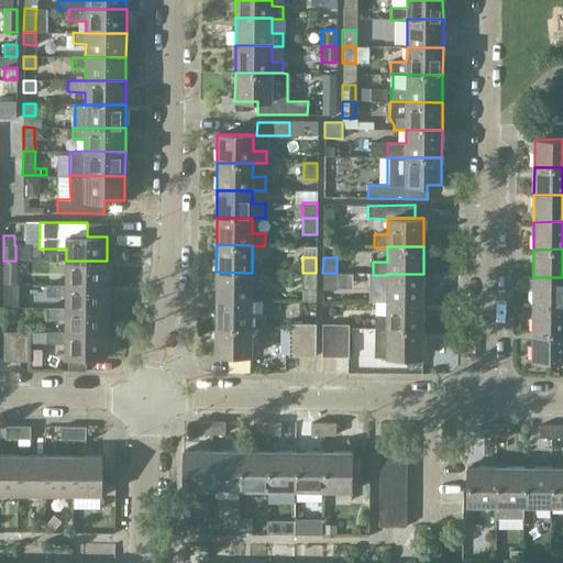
[(15,273),(15,261),(3,261),(3,273),(15,273)]
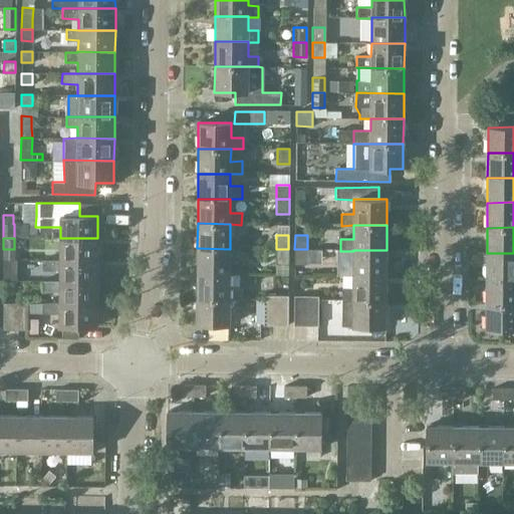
[(97,260),(97,238),(60,238),(60,260),(97,260)]
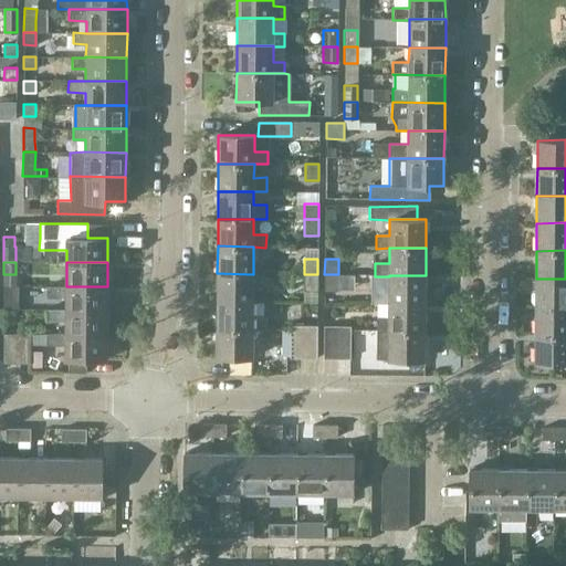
[(253,274),(217,273),(217,301),(253,302),(268,303),(268,290),(253,289),(253,274)]
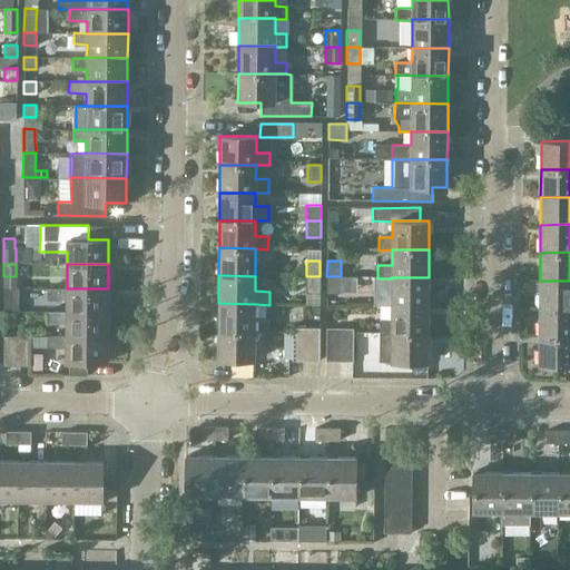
[(320,293),(320,276),(306,276),(306,293),(320,293)]
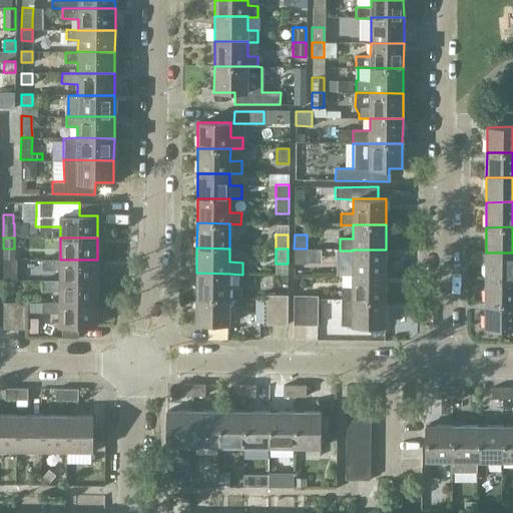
[(307,264),(307,248),(294,248),(294,264),(307,264)]
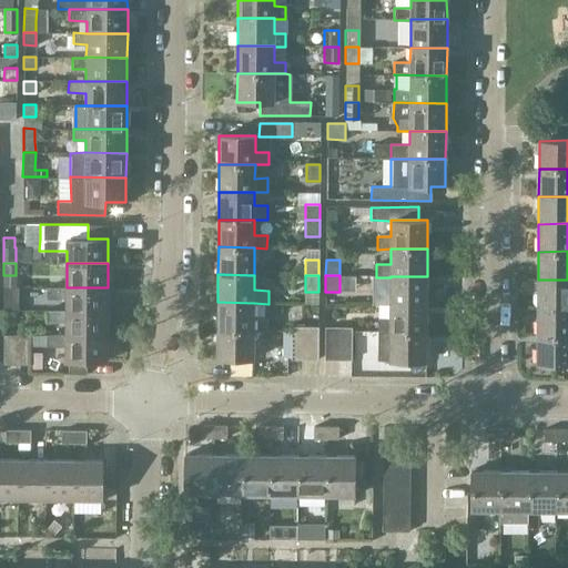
[(391,276),(391,277),(391,292),(377,292),(377,305),(391,306),(391,304),(426,304),(427,276),(391,276)]
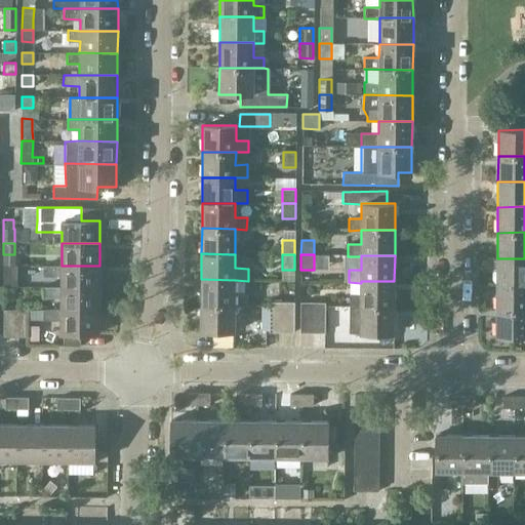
[(524,258),(497,258),(496,284),(524,284),(524,258)]
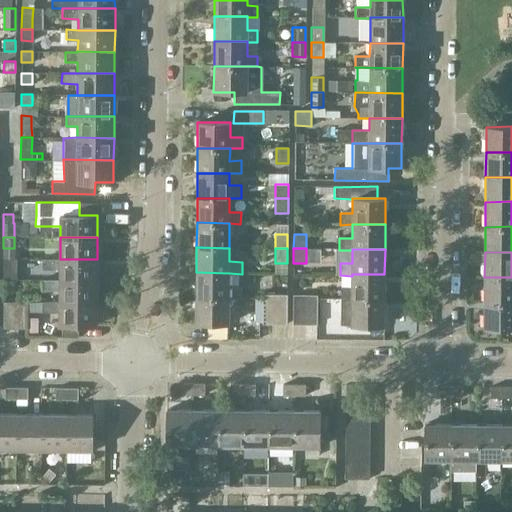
[(14,280),(14,270),(14,259),(3,259),(3,280),(14,280)]
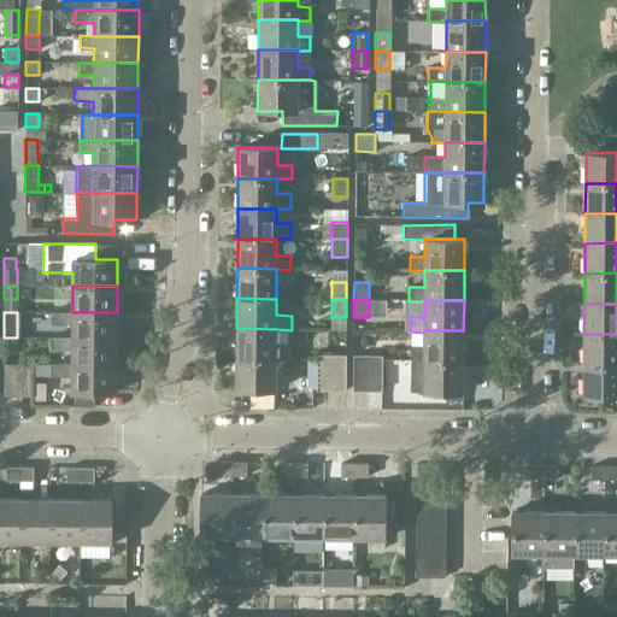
[(117,312),(72,312),(50,312),(50,324),(72,325),(72,338),(117,339),(117,312)]
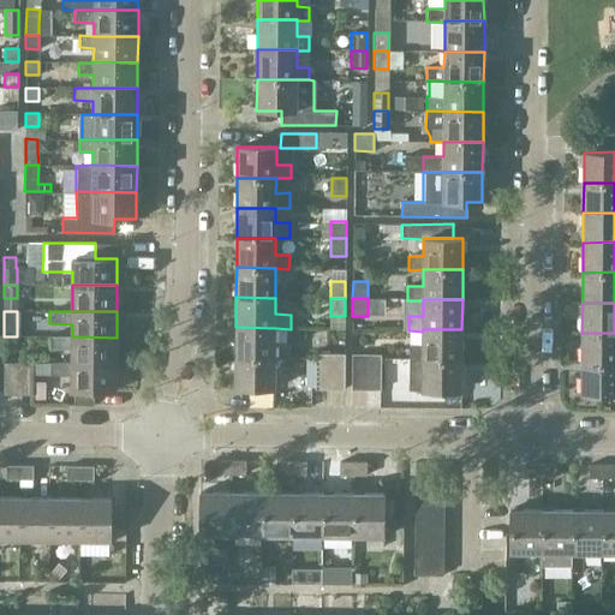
[(275,328),(236,327),(236,358),(274,358),(288,358),(290,345),(274,345),(275,328)]
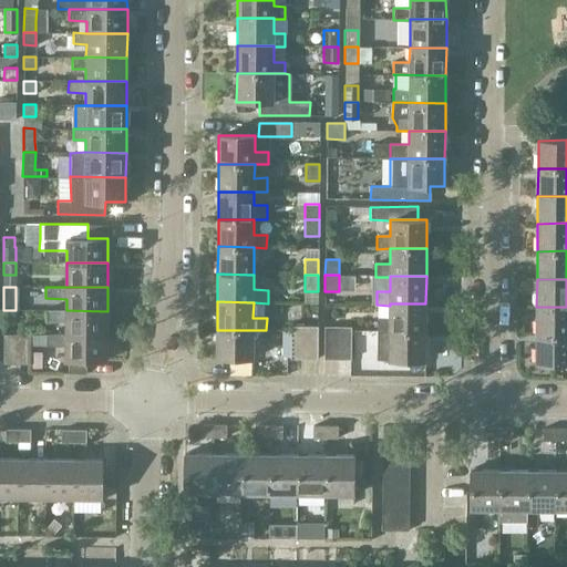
[(425,303),(390,303),(390,306),(389,319),(375,319),(377,332),(389,331),(425,331),(425,303)]
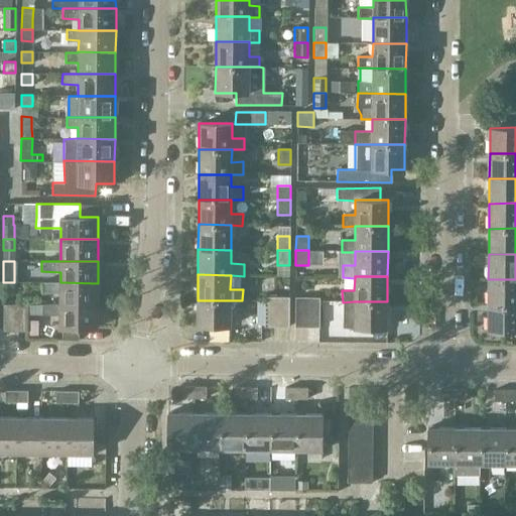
[(515,279),(488,279),(488,304),(515,304),(515,279)]
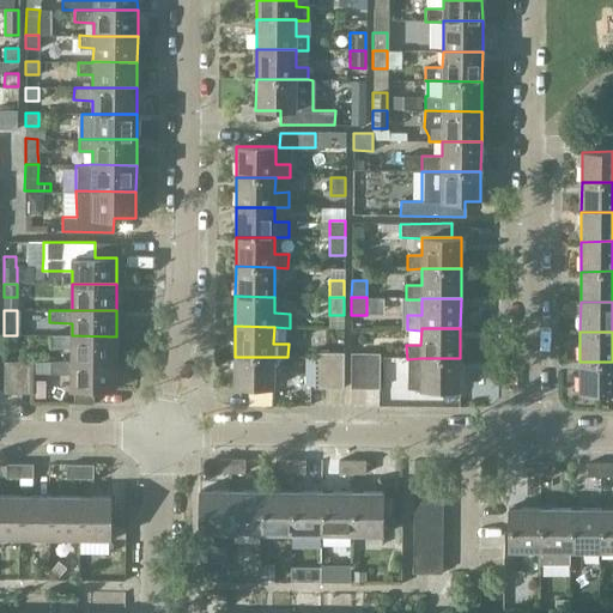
[(115,362),(116,337),(72,335),(49,335),(49,349),(72,349),(72,362),(115,362)]
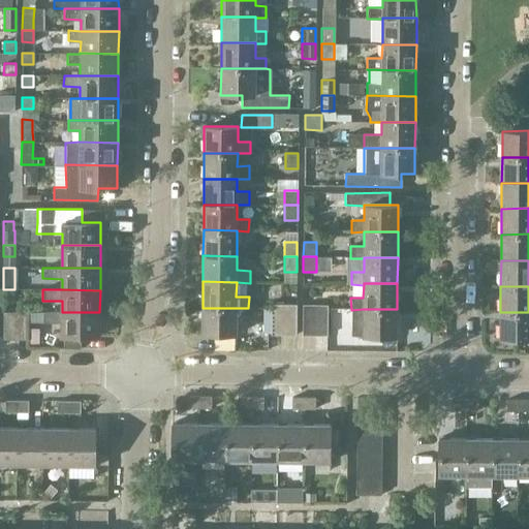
[(283,335),(284,305),(272,305),(272,335),(283,335)]
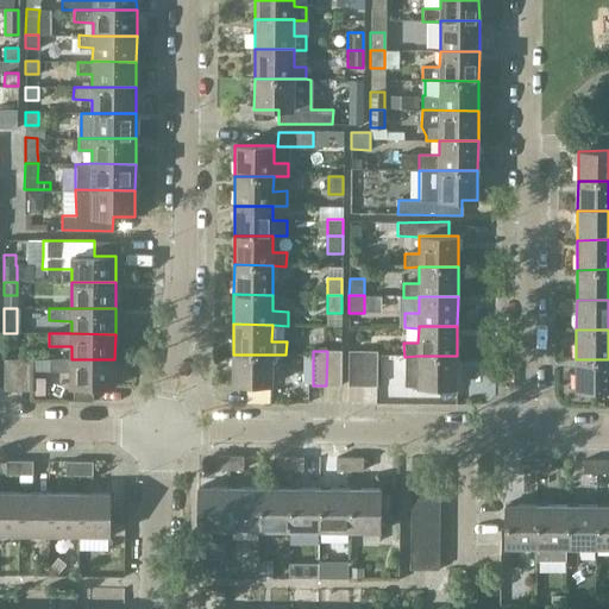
[(341,351),(340,351),(327,351),(326,385),(341,385),(341,351)]
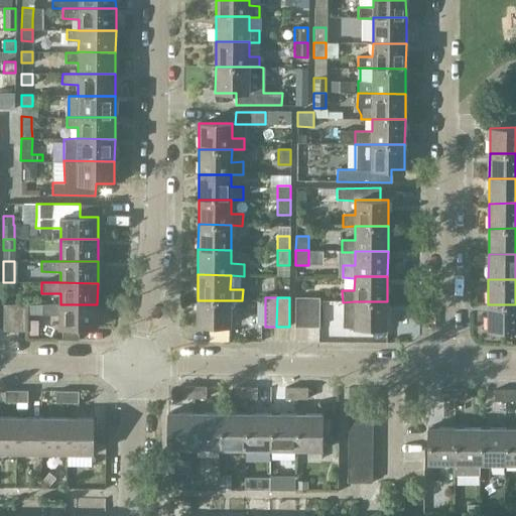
[(306,327),(307,297),(295,297),(295,327),(306,327)]
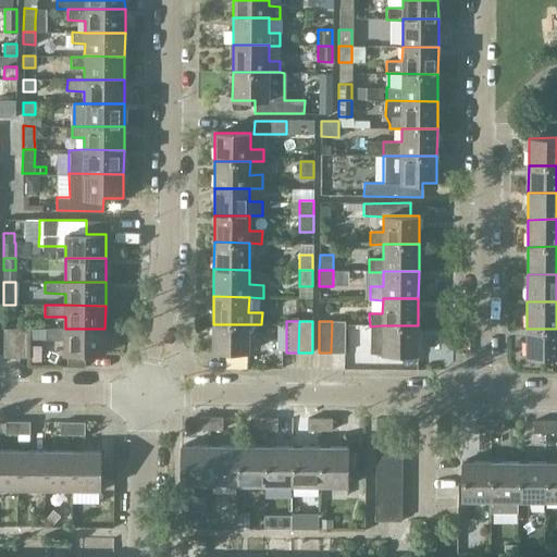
[(331,353),(344,353),(345,321),(332,321),(331,353)]
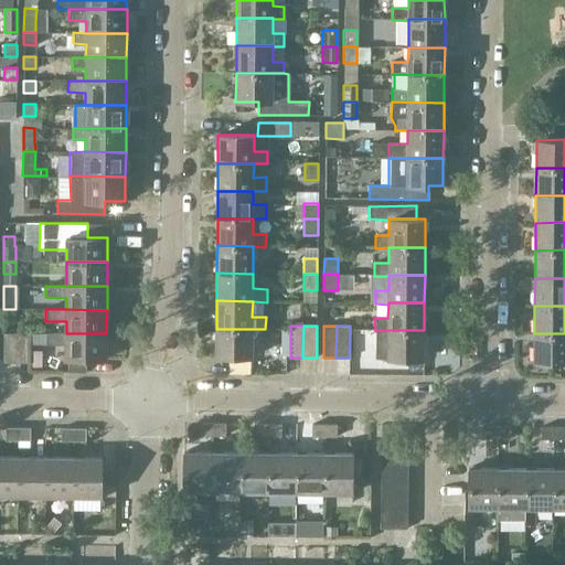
[(252,356),(252,329),(216,329),(216,356),(252,356)]
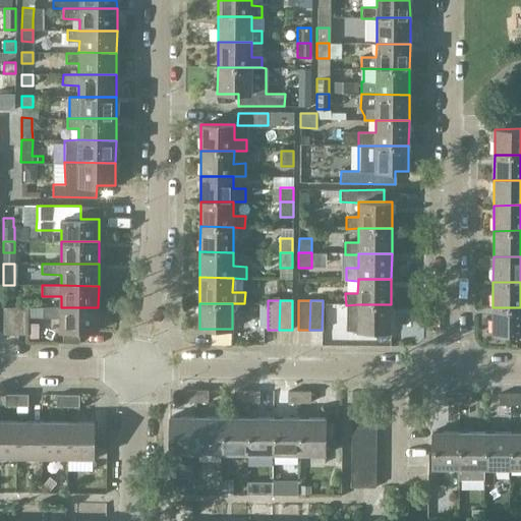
[(391,304),(357,304),(357,319),(345,319),(345,331),(357,331),(357,330),(391,331),(391,304)]
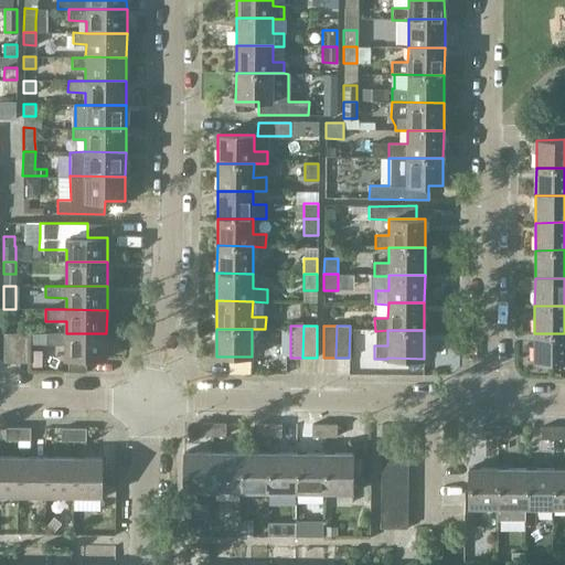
[(17,362),(17,333),(3,332),(3,362),(17,362)]
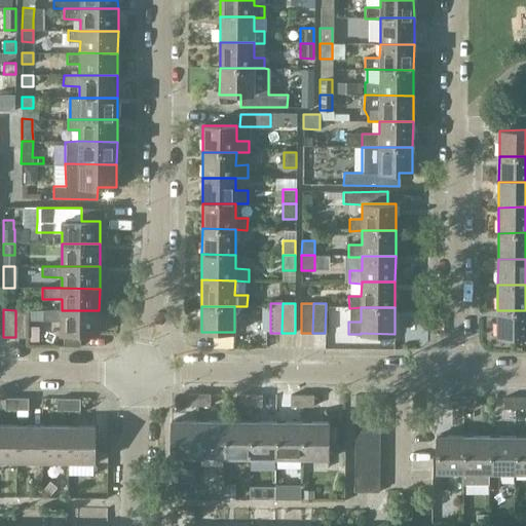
[(15,337),(27,337),(28,337),(28,310),(15,310),(15,337)]
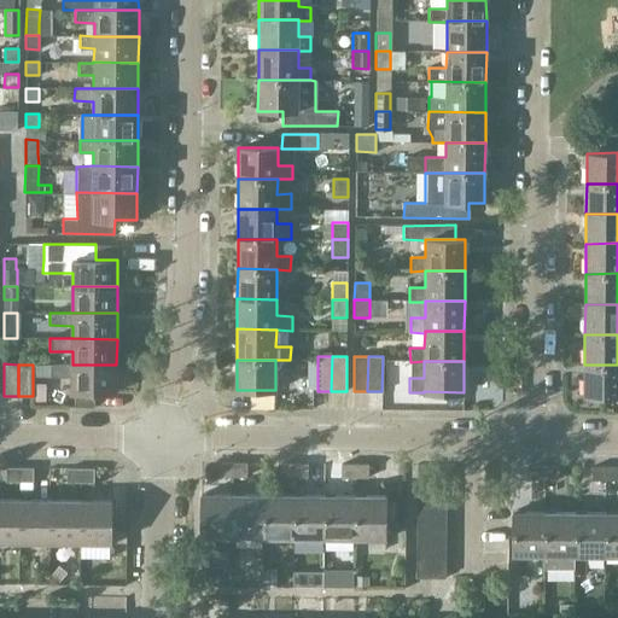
[(116,392),(116,365),(73,365),(50,365),(50,377),(73,377),(71,392),(116,392)]
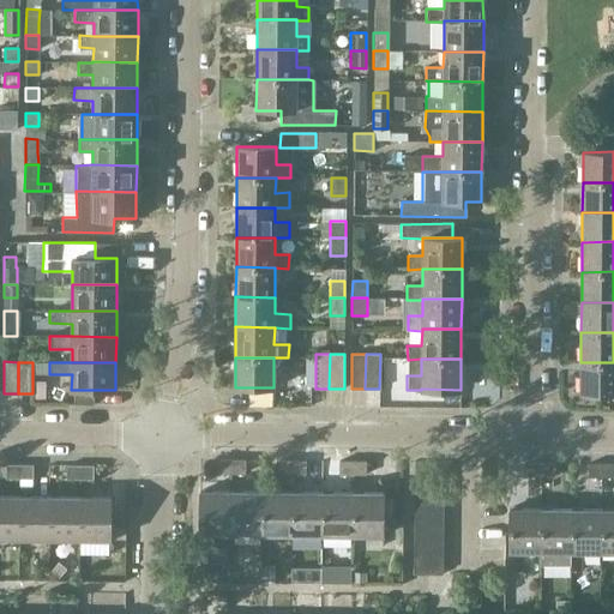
[(613,362),(581,362),(581,393),(613,392),(613,362)]
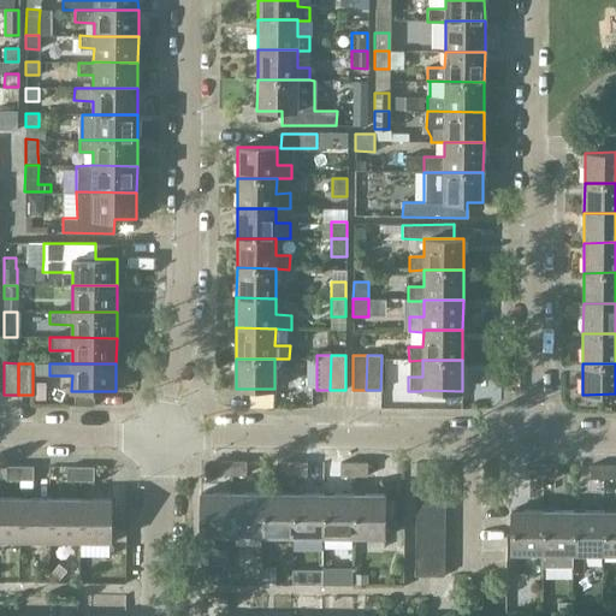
[(232,475),(232,461),(218,461),(218,475),(232,475)]
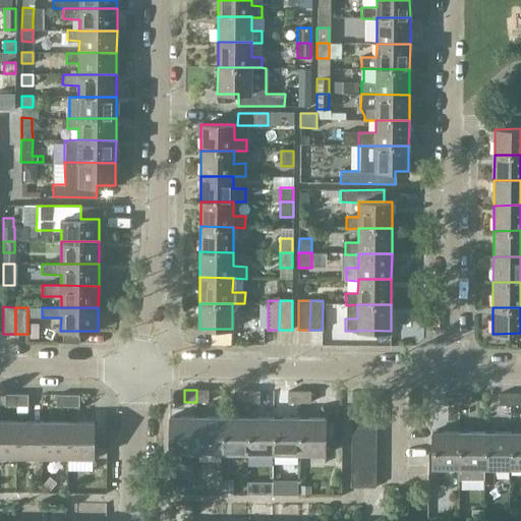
[(208,402),(208,391),(196,390),(196,402),(208,402)]
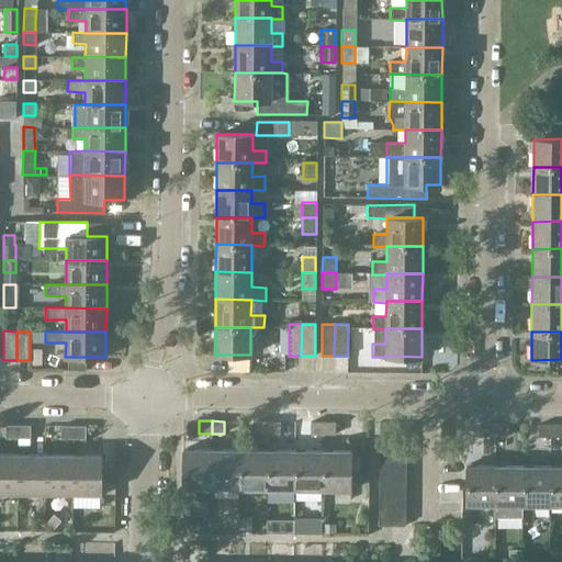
[(267,435),(267,422),(255,422),(254,435),(267,435)]
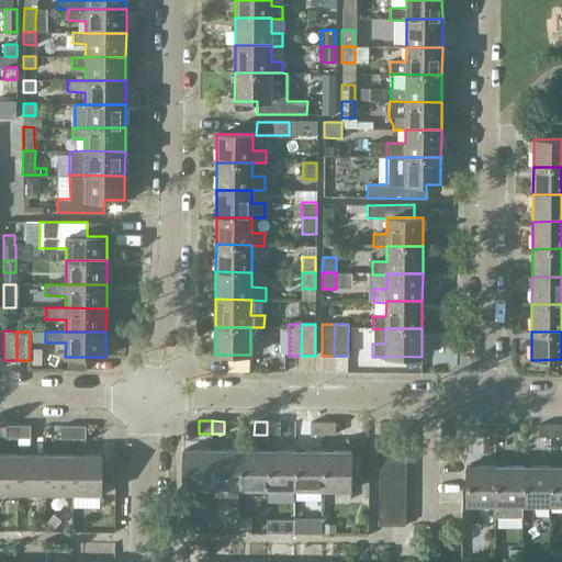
[(279,435),(279,422),(267,422),(267,435),(279,435)]
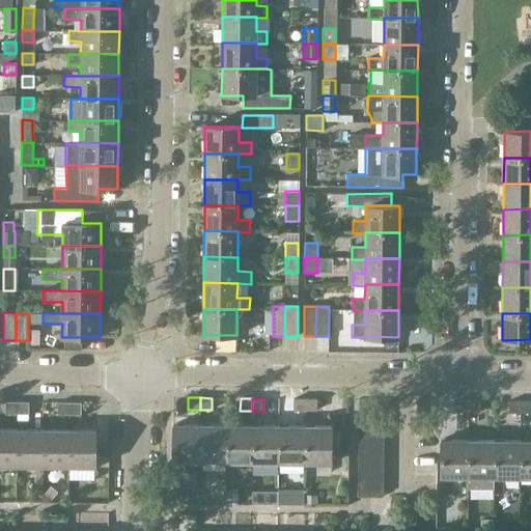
[(291,411),(305,411),(305,398),(292,398),(291,411)]
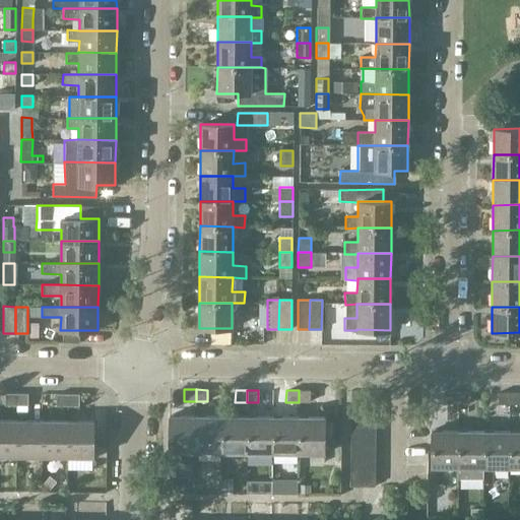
[(299,390),(299,402),(310,402),(310,390),(299,390)]
